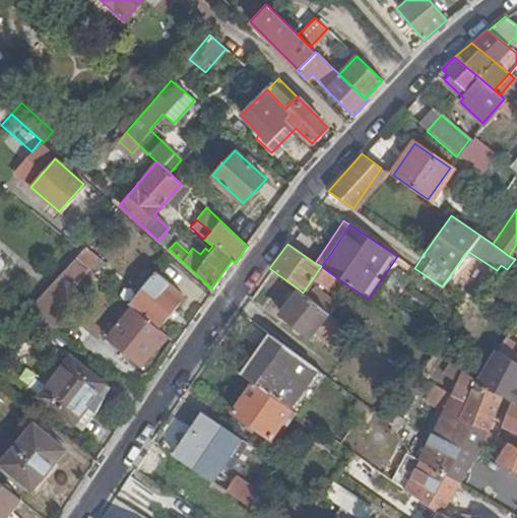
[(103,261),(84,246),(74,258),(87,269),(92,273),(103,261)]
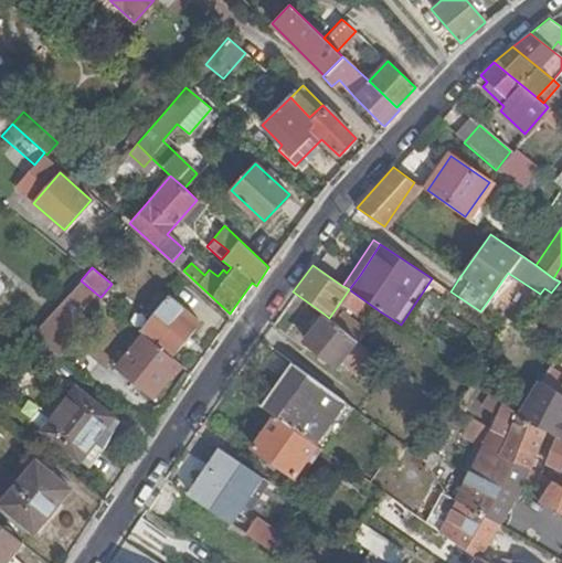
[(95,293),(81,280),(67,295),(82,307),(95,293)]
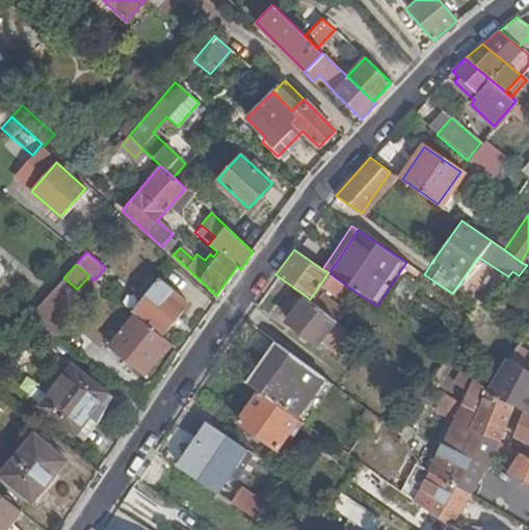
[(358,293),(328,272),(310,299),(337,318),(342,310),(331,301),(335,295),(350,305),(358,293)]
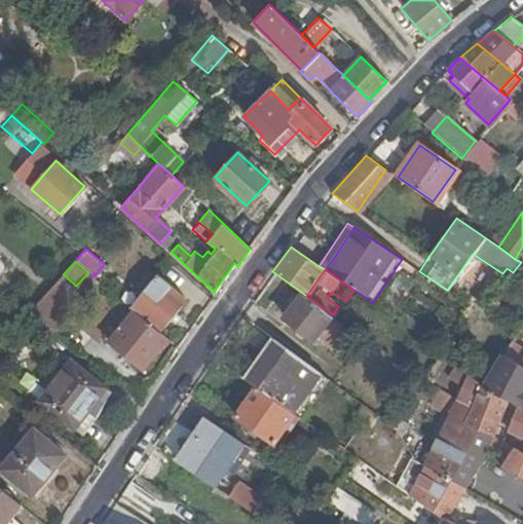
[(63,274),(52,285),(66,296),(76,286),(63,274)]
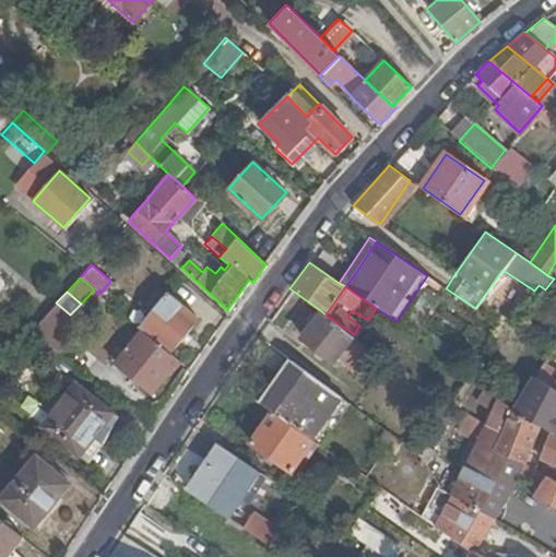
[(137,326),(142,330),(167,352),(196,319),(165,293),(137,326)]
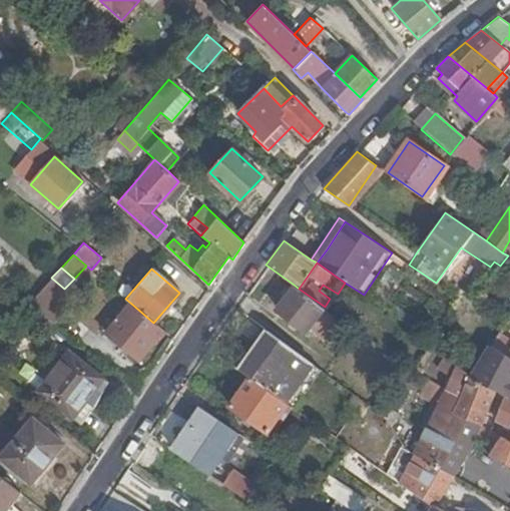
[(51,278),(29,303),(53,322),(66,307),(64,289),(51,278)]
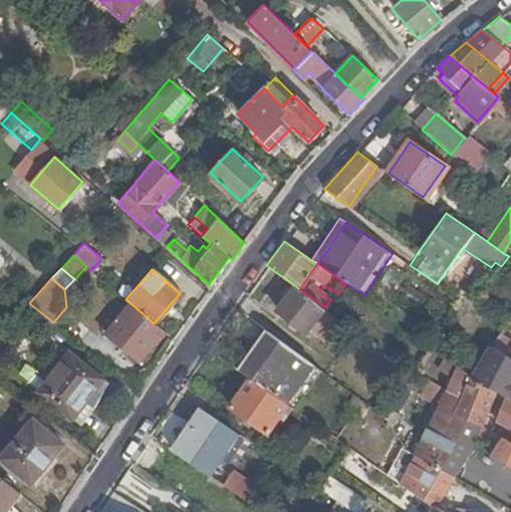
[(299,289),(294,285),(275,311),(305,334),(309,329),(325,307),(299,289)]
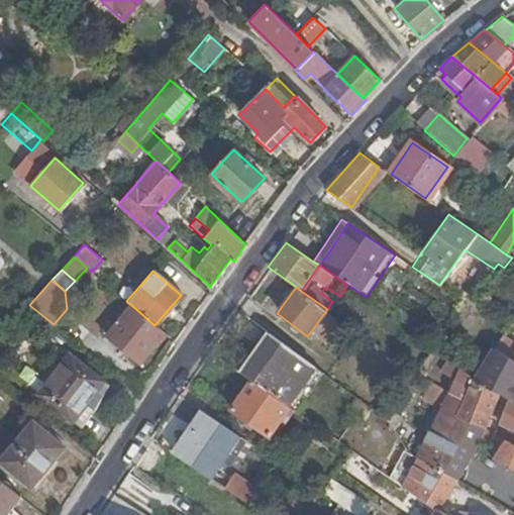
[(139,362),(164,333),(155,325),(131,305),(106,334),(139,362)]
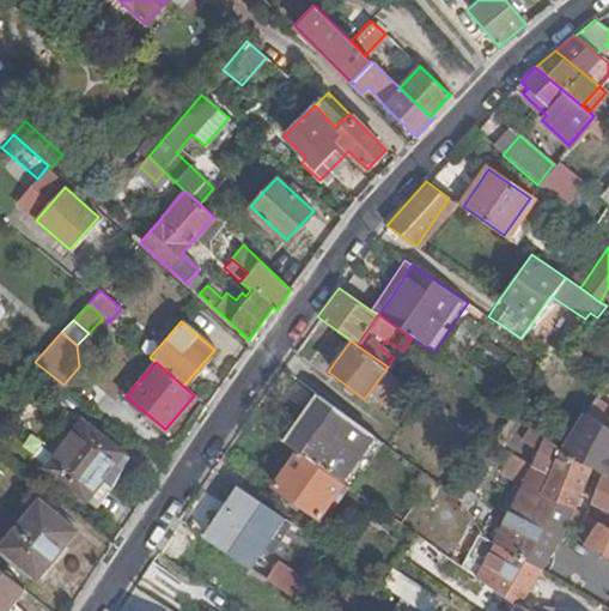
[(387,406),(405,379),(388,367),(369,393),(387,406)]
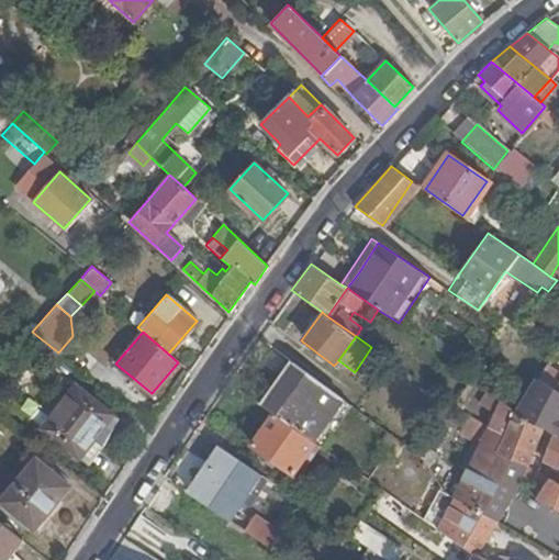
[(341,399),(291,361),(260,404),(271,413),(312,440),(341,399)]
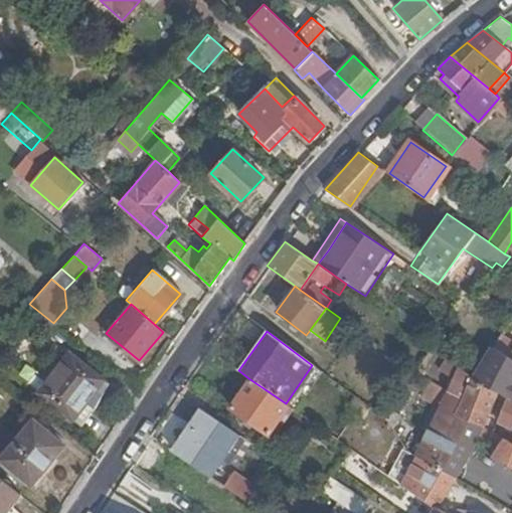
[(511,341),(498,334),(491,347),(506,355),(511,344),(511,341)]
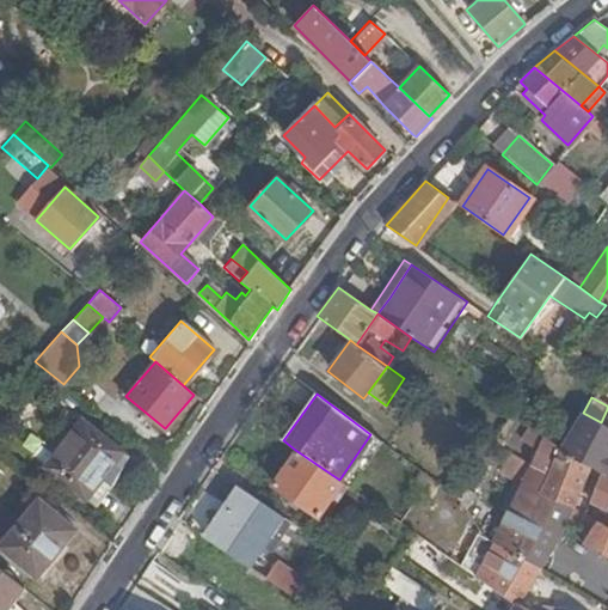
[(583,413),(566,441),(564,445),(590,461),(603,469),(607,470),(607,467),(607,427),(601,422),(583,413)]
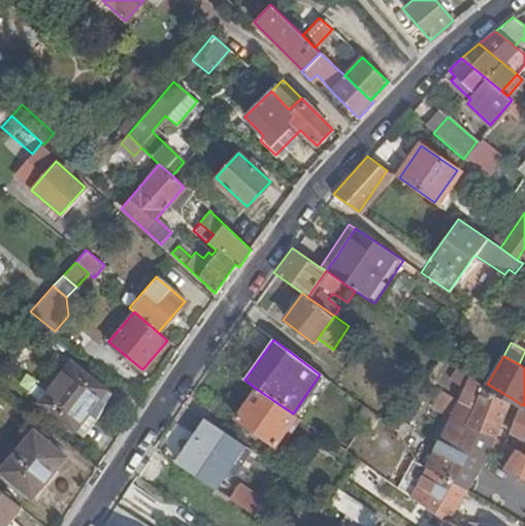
[(100,416),(110,393),(70,362),(38,403),(80,434),(100,416)]
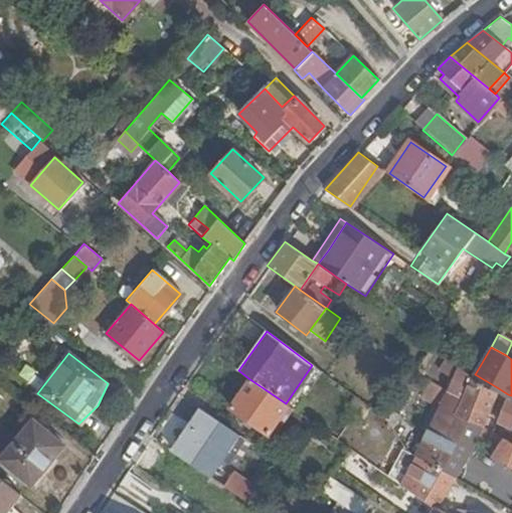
[(497,387),(475,374),(460,401),(457,399),(453,408),(481,426),(486,413),(497,387)]
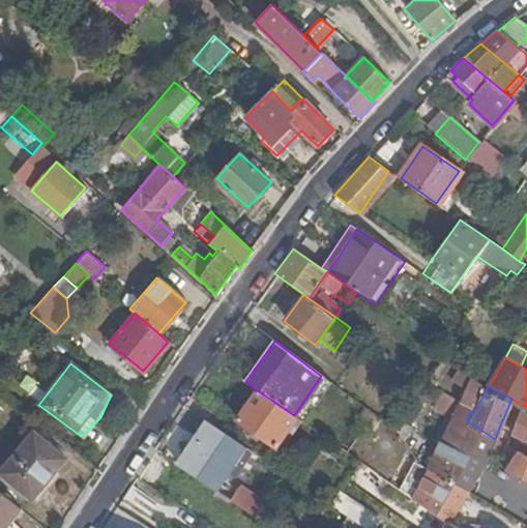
[(275,446),(296,416),(294,415),(256,389),(236,419),(275,446)]
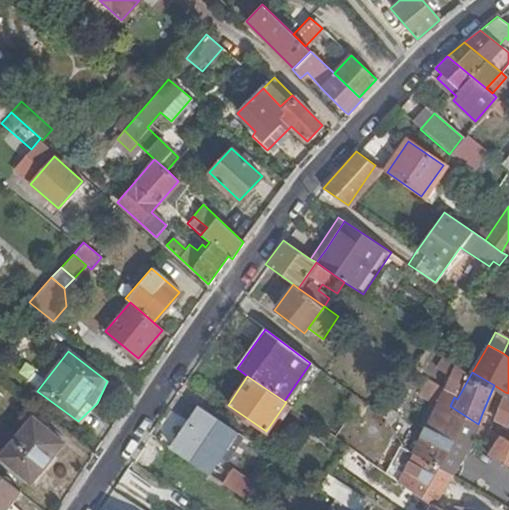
[(425,376),(419,395),(434,399),(439,381),(425,376)]
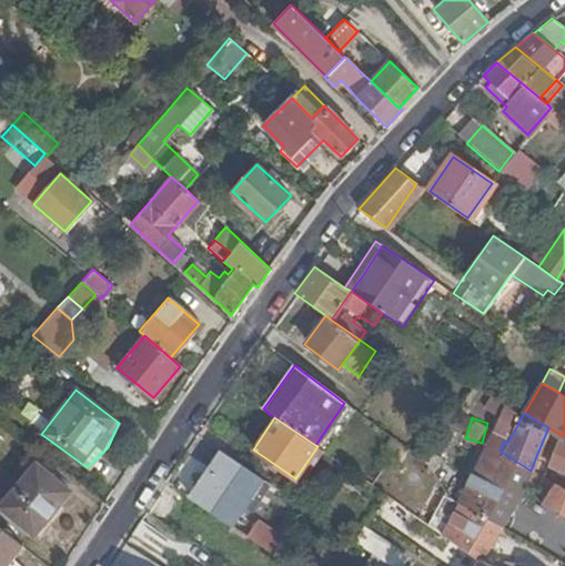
[(547,464),(561,435),(548,427),(536,456),(547,464)]
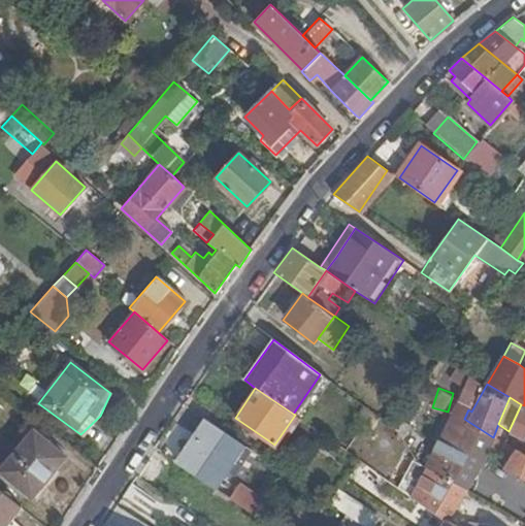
[(468,409),(459,404),(427,466),(465,489),(474,470),(487,450),(491,440),(493,437),(464,419),(468,409)]
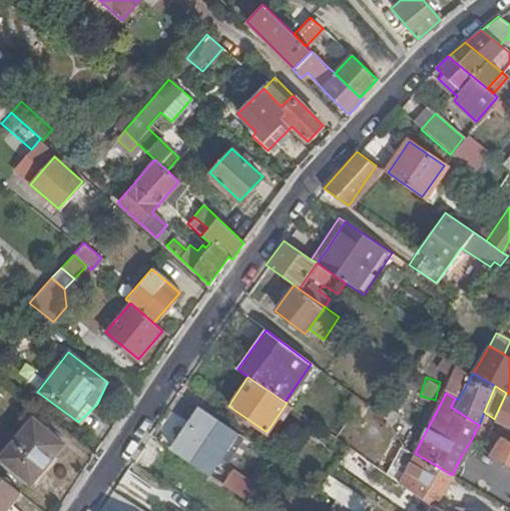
[(509,394),(506,393),(494,419),(509,426),(509,394)]
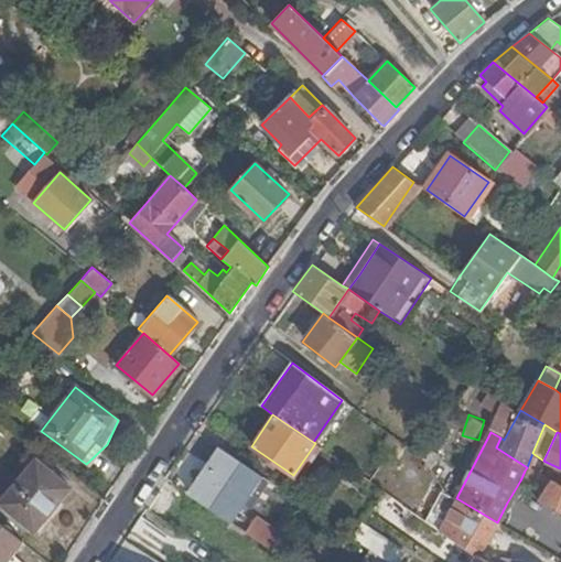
[(257,473),(223,449),(191,495),(226,518),(257,473)]
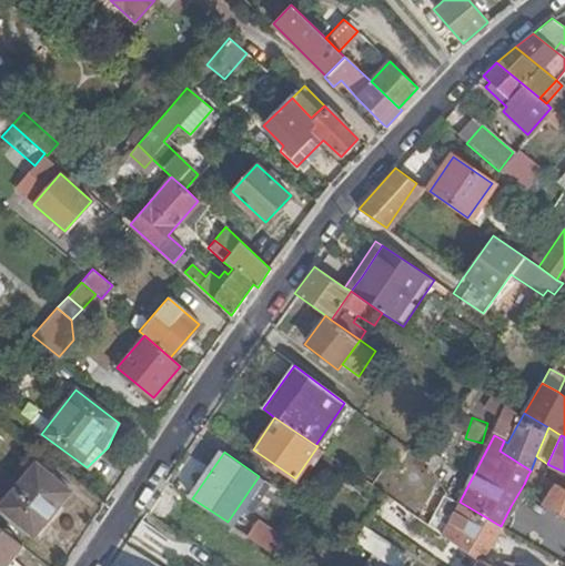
[(33,534),(70,491),(36,463),(0,505),(33,534)]
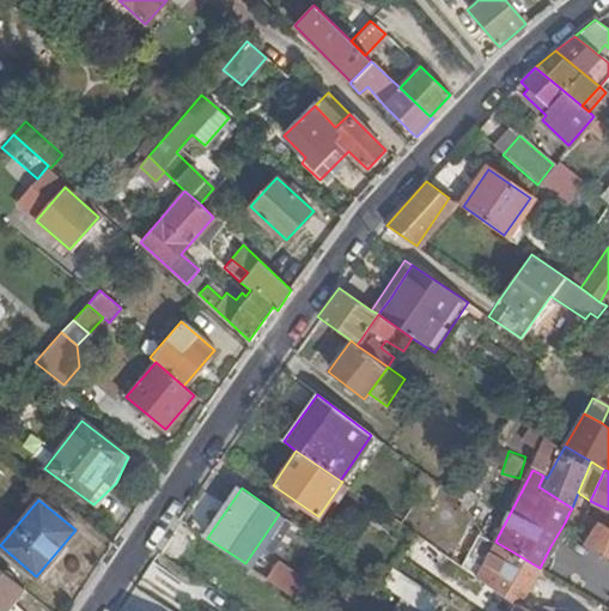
[(570,512),(565,522),(573,527),(579,516),(570,512)]
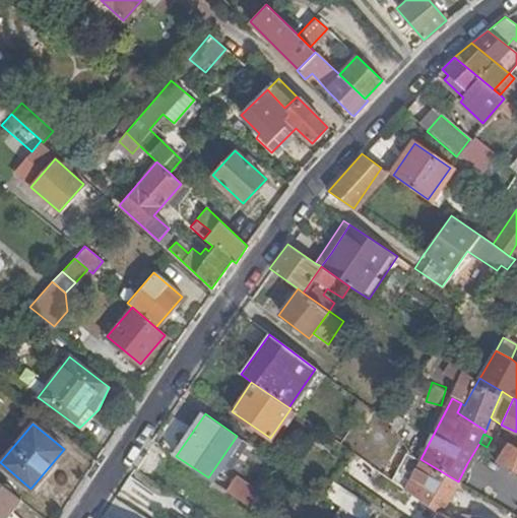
[(486,449),(497,455),(505,441),(494,435),(492,438),(487,447),(486,449)]
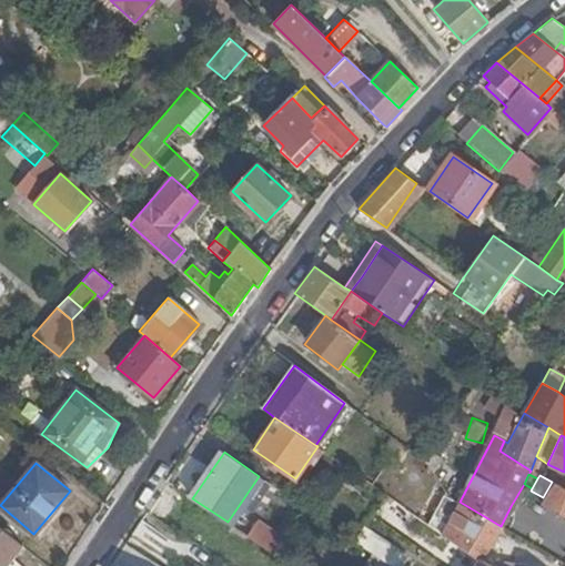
[(541,503),(564,516),(564,488),(552,482),(543,497),(541,503)]
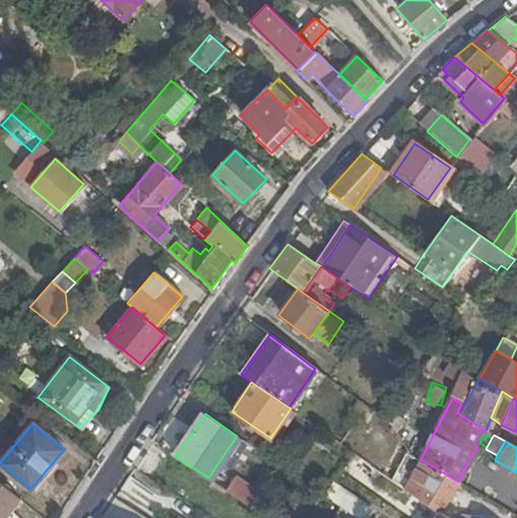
[(146,453),(136,468),(145,475),(156,459),(146,453)]
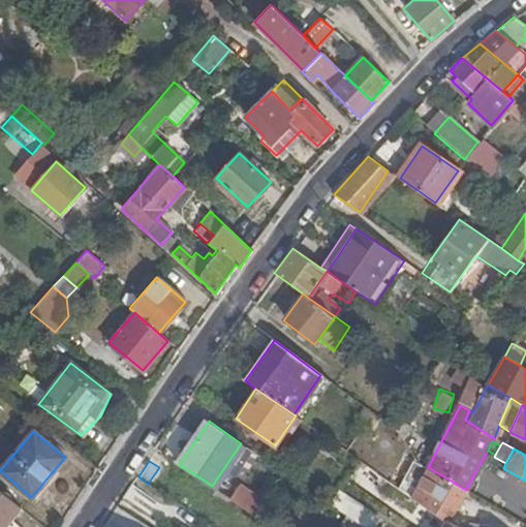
[(412,462),(400,487),(411,492),(424,468),(412,462)]
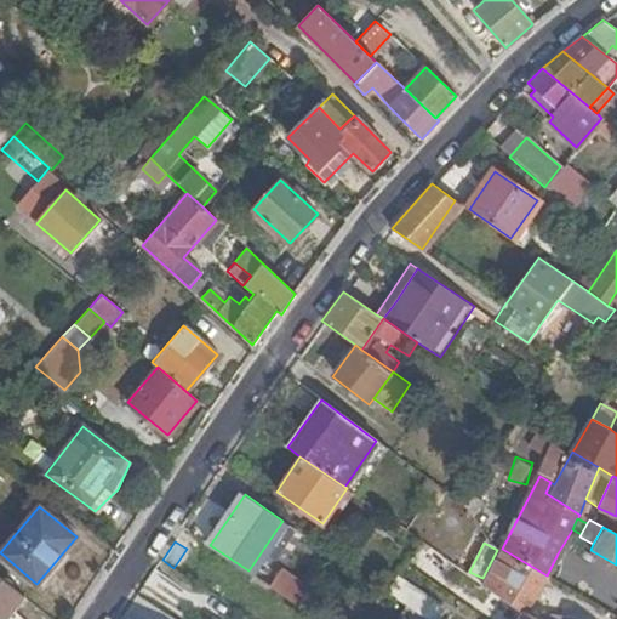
[(483,583),(523,611),(524,612),(537,590),(547,575),(502,549),(483,583)]
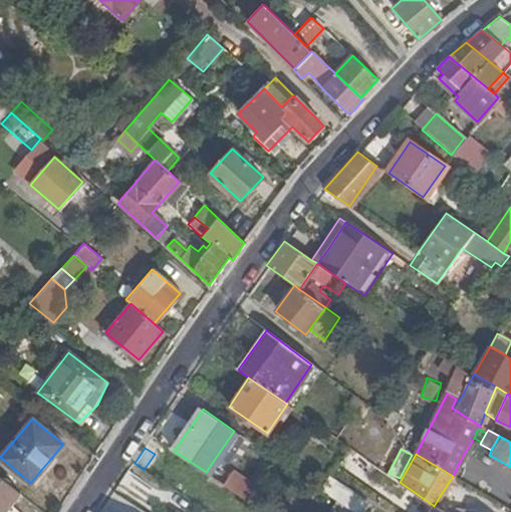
[(222,483),(249,501),(258,488),(231,471),(222,483)]
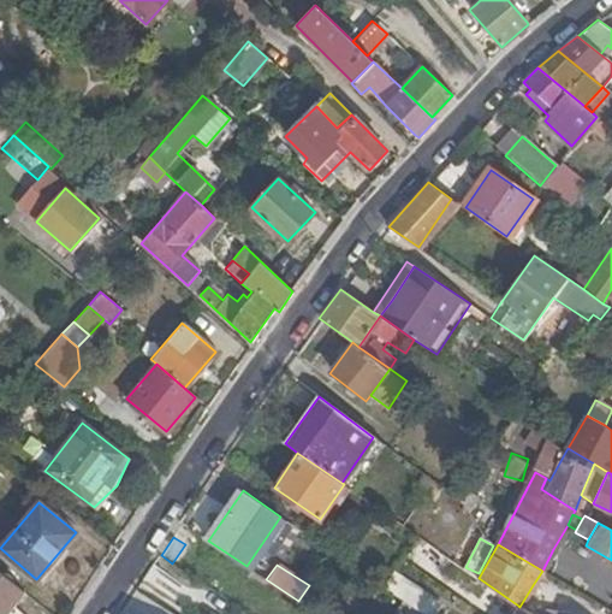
[(12,606),(23,591),(0,572),(0,613),(5,613),(7,612),(12,606)]
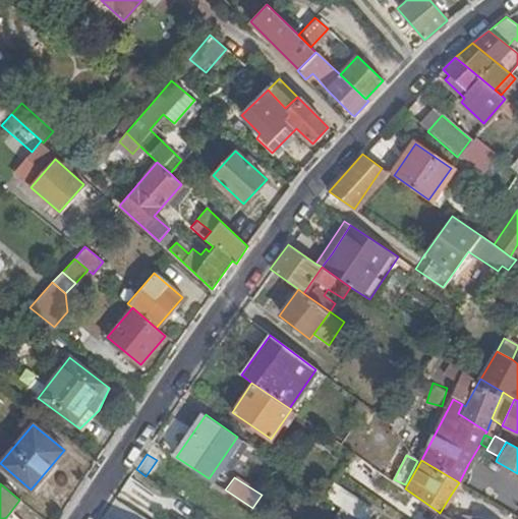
[(340,487),(332,501),(358,518),(367,518),(373,510),(340,487)]
